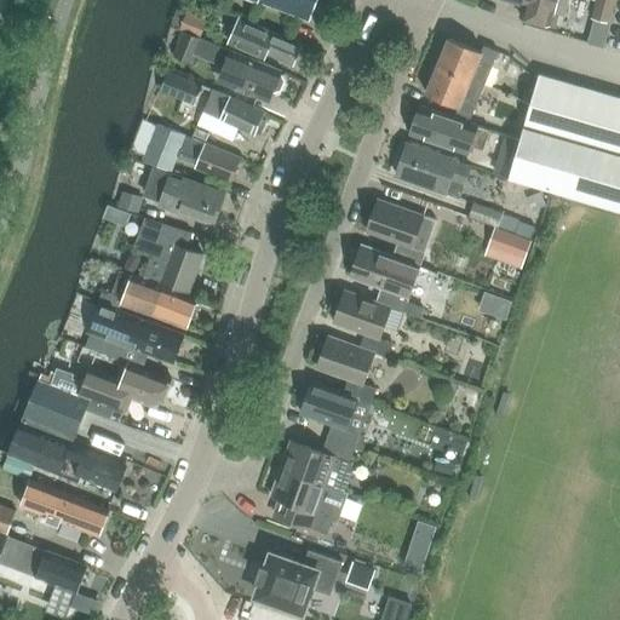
[(260,0),(308,18),(314,0),(260,0)]
